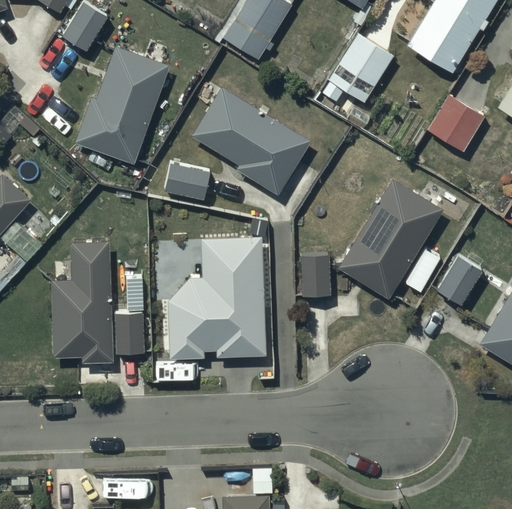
[(67,0),(39,0),(61,12),(67,0)]
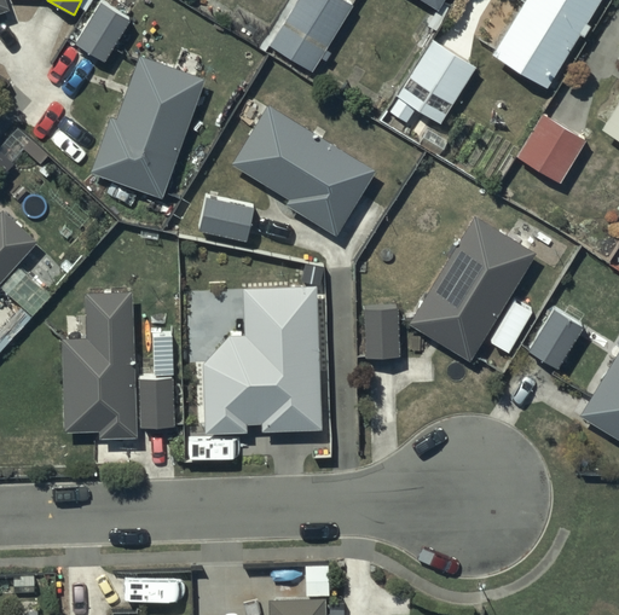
[(313,73),(351,6),(339,0),(295,0),(268,47),(313,73)]
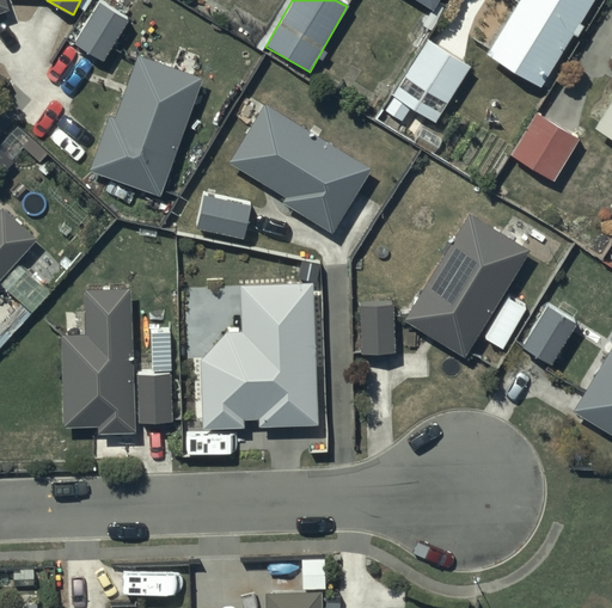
[(435,7),(440,0),(414,0),(433,11),(422,29),(430,34),(444,12),(435,7)]
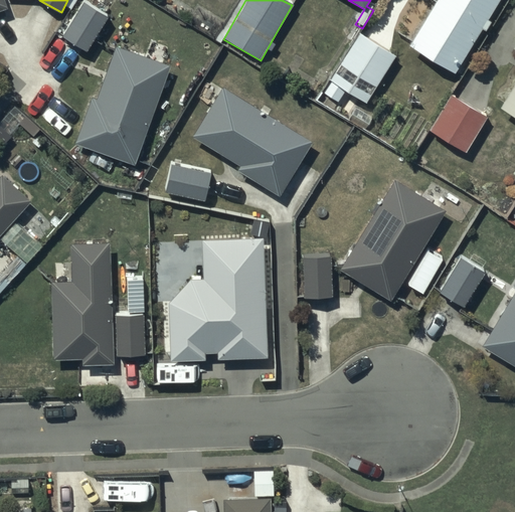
[(455,73),(500,0),(430,0),(436,3),(409,46),(455,73)]
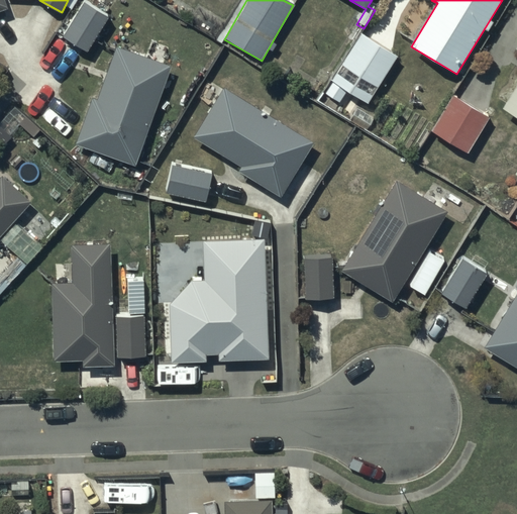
[(108,16),(86,2),(65,37),(87,52),(108,16)]
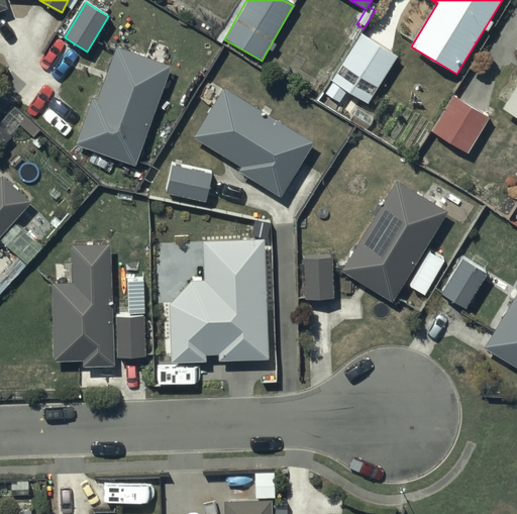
[(368,103),(397,56),(360,33),(331,81),(368,103)]
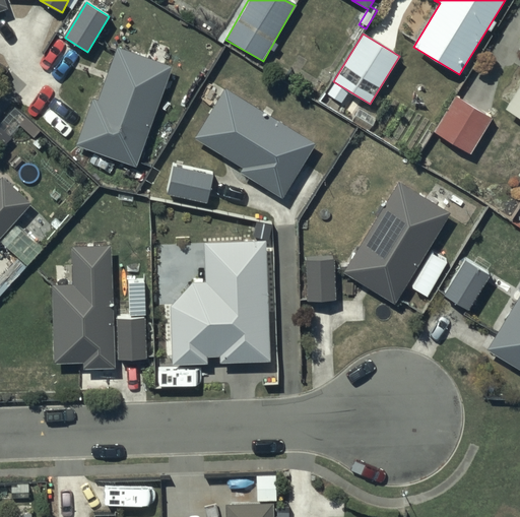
[(519,117),(519,47),(519,48),(519,86),(506,109),(519,117)]
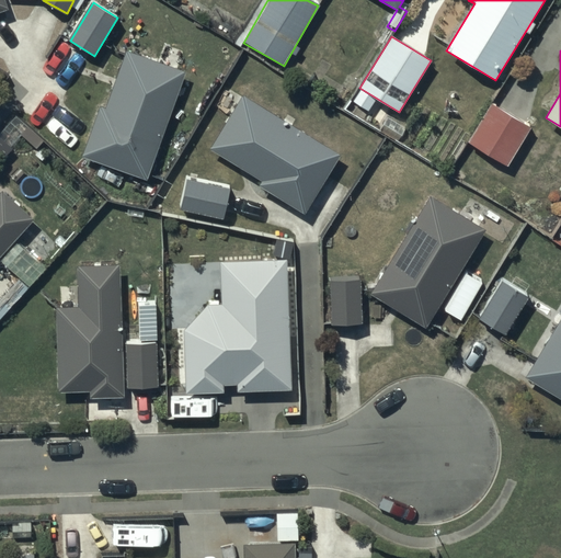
[(146,180),(185,72),(127,52),(106,111),(100,109),(81,157),(146,180)]
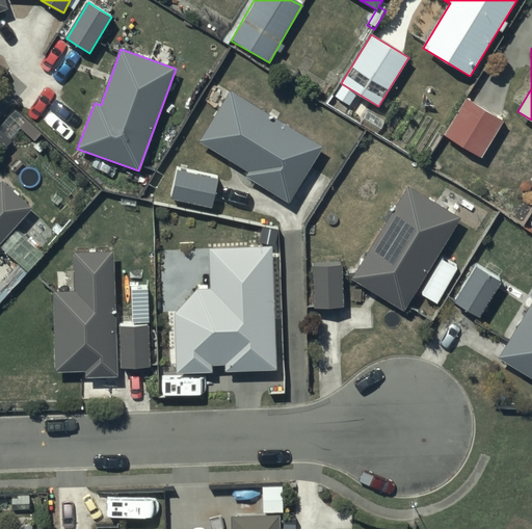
[(322,146),(230,93),(201,143),(248,170),(244,177),(289,203),(322,146)]
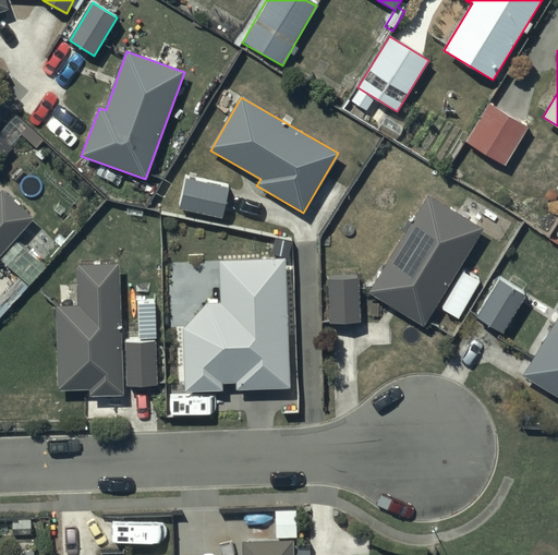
[(529,128),(489,105),(465,143),(505,167),(529,128)]
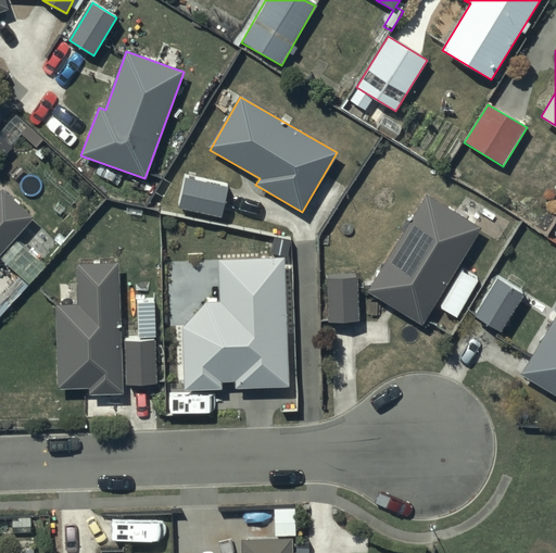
[(227,187),(185,177),(178,208),(219,217),(227,187)]
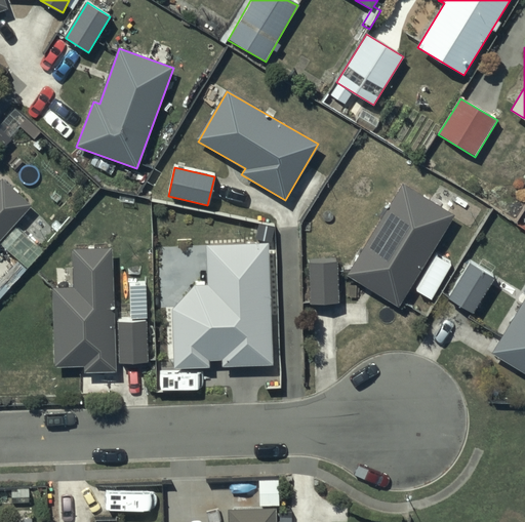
[(0,239),(31,206),(2,181),(0,183),(0,239)]
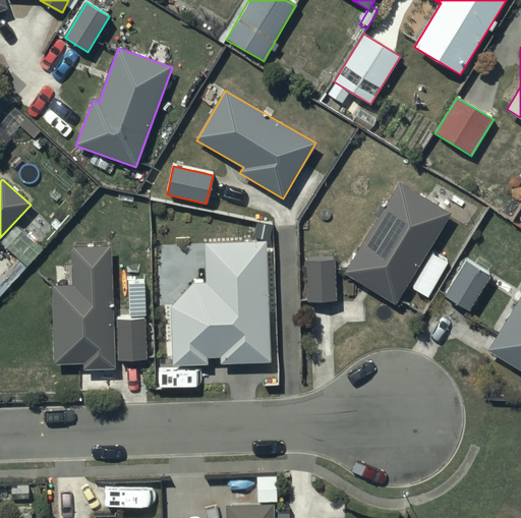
[(451,215),(401,183),(344,274),(395,305),(451,215)]
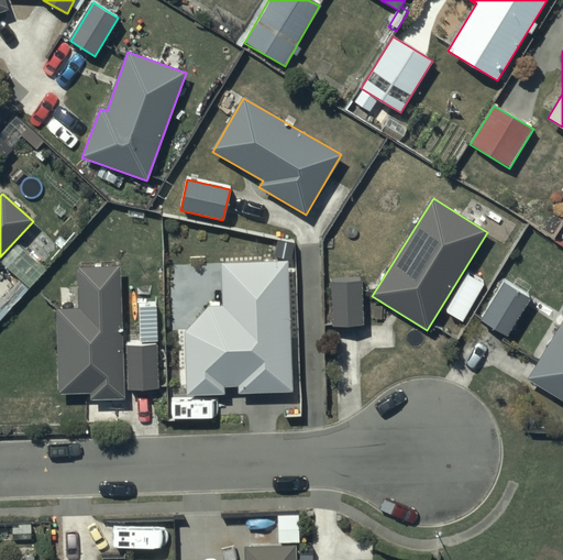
[(291,392),(287,261),(221,263),(223,307),(209,308),(185,332),(187,396),(224,394),(224,388),(239,387),(239,393),(291,392)]
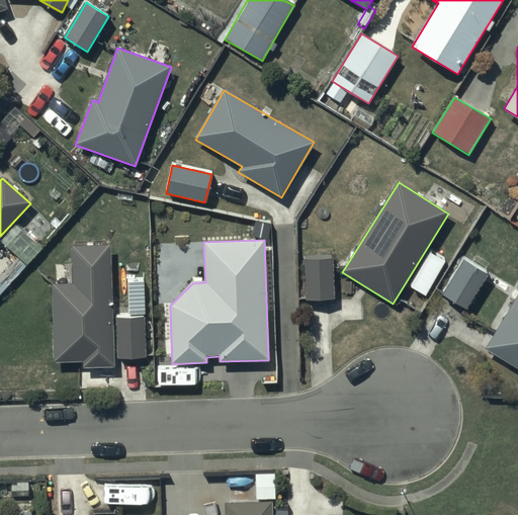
[(113,367),(110,246),(71,247),(72,284),(53,284),(55,362),(84,361),(84,368),(113,367)]
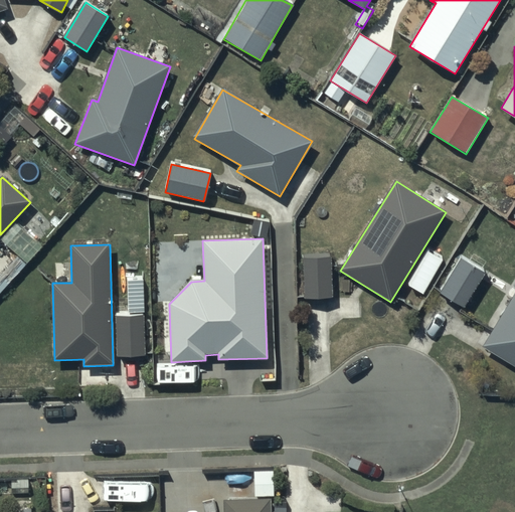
[(331,298),(330,257),(304,257),(304,298),(331,298)]
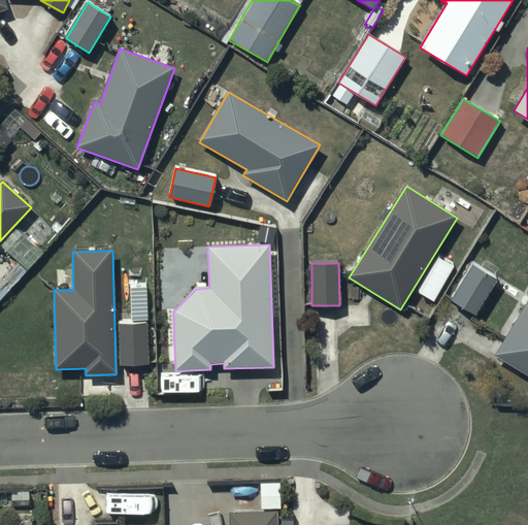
[(498,281),(473,265),(452,300),(476,316),(498,281)]
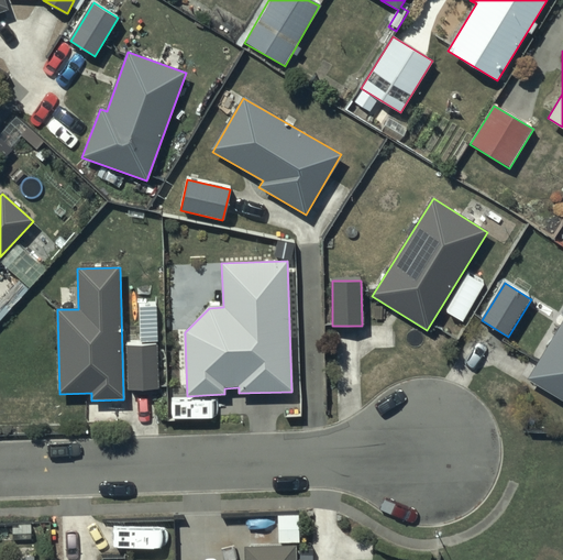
[(562,399),(562,321),(529,380),(562,399)]
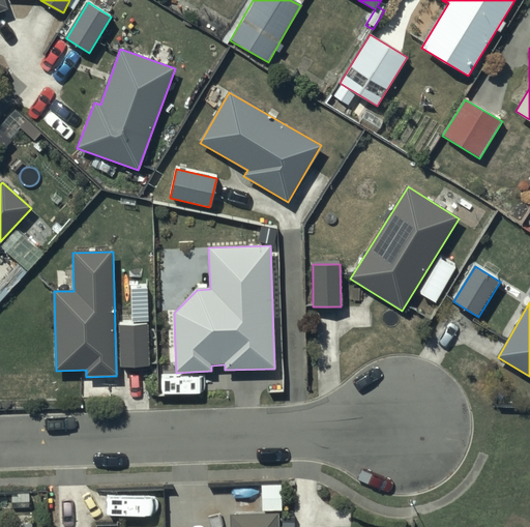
[(148,323),(119,324),(120,367),(149,366),(148,323)]
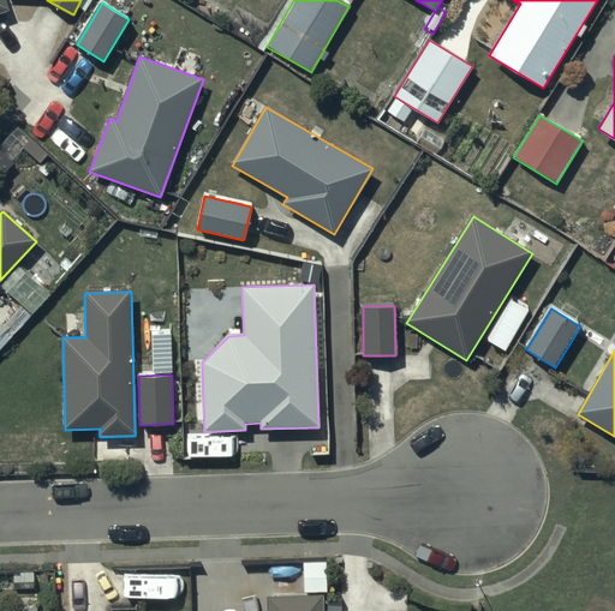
[(324,610),(324,595),(268,598),(268,610),(324,610)]
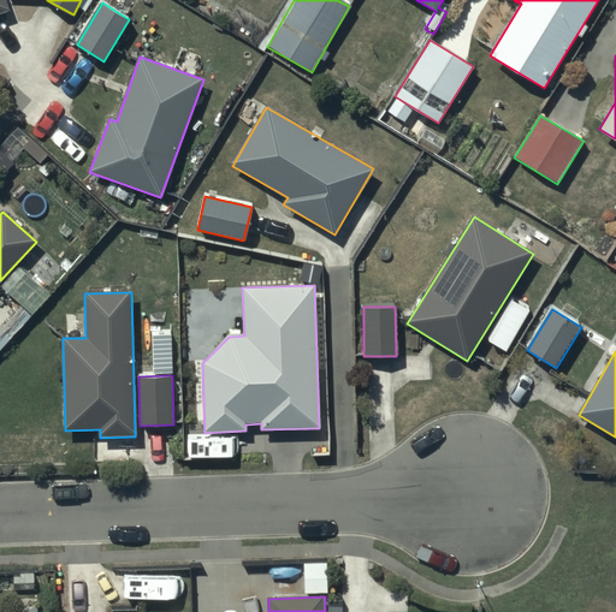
All buildings are outlined.
